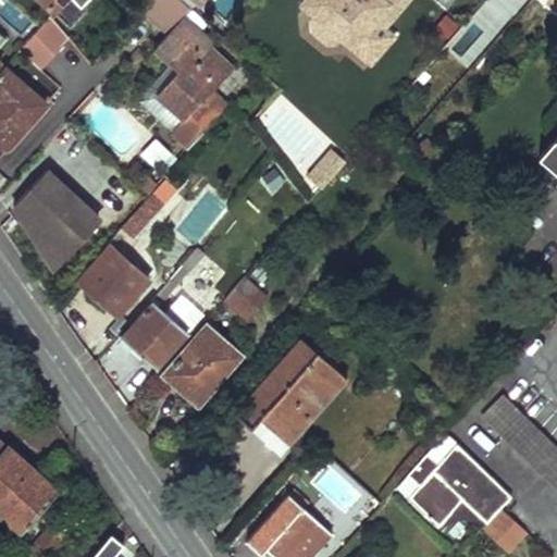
[(38,0),(51,12),(70,28),(86,12),(83,8),(89,0),(38,0)]
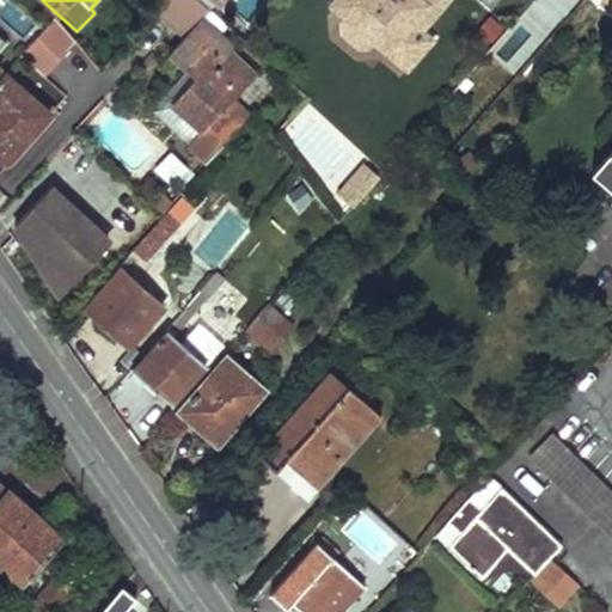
[(209,10),(199,0),(165,0),(155,10),(185,36),(201,19),(202,19),(209,10)]
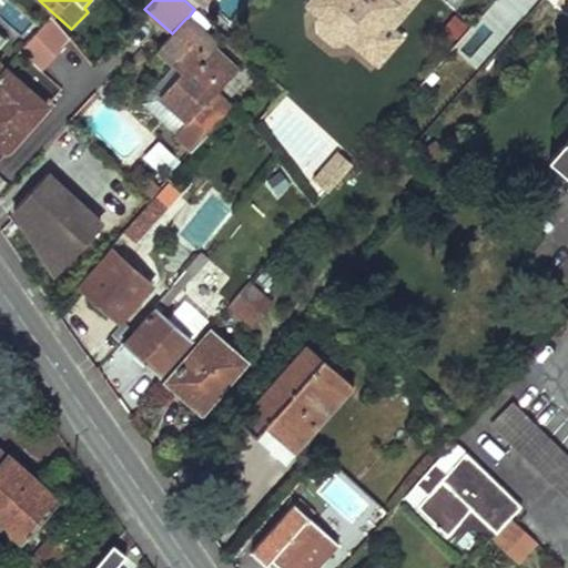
[(310,0),(307,3),(321,16),(318,19),(318,30),(334,42),(350,38),(358,28),(368,37),(383,20),(392,28),(415,0),(310,0)]
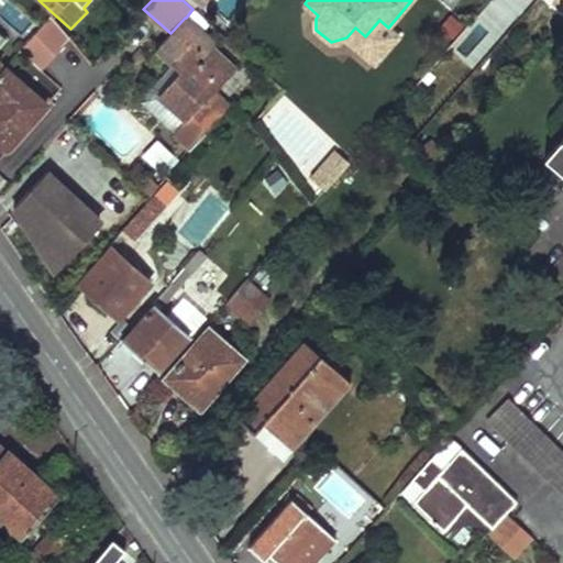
[(50,14),(18,50),(42,70),(70,37),(50,14)]
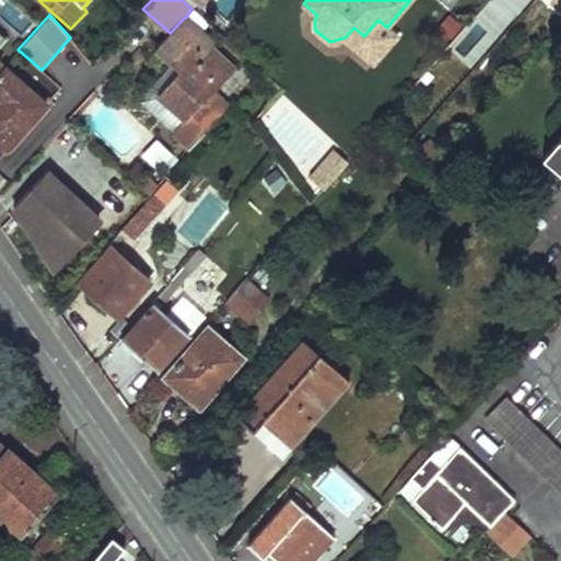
[(208,96),(219,84),(236,69),(213,47),(216,44),(185,18),(184,18),(170,33),(156,48),(179,69),(161,89),(161,92),(162,93),(163,96),(164,98),(185,116),(175,128),(193,144),(220,114),(212,106),(215,102),(208,96)]
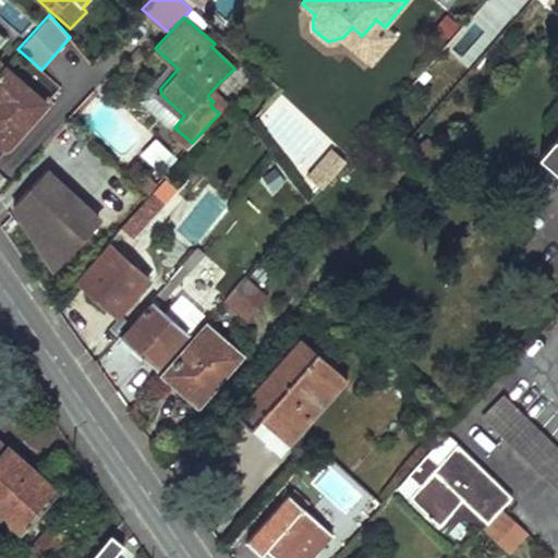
[(385,27),(376,20),(362,36),(373,44),(386,28),(385,27)]
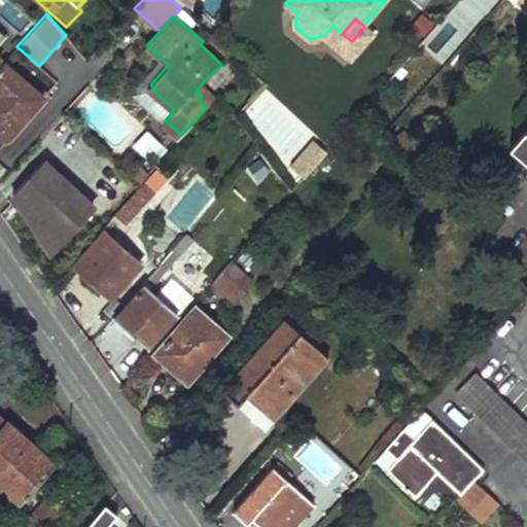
[(342,34),(332,26),(324,35),(334,43),(342,34)]
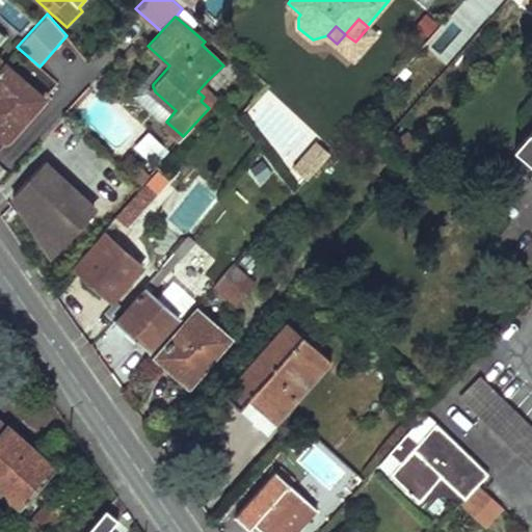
[(1,62),(0,62),(0,139),(2,139),(6,138),(41,99),(1,62)]
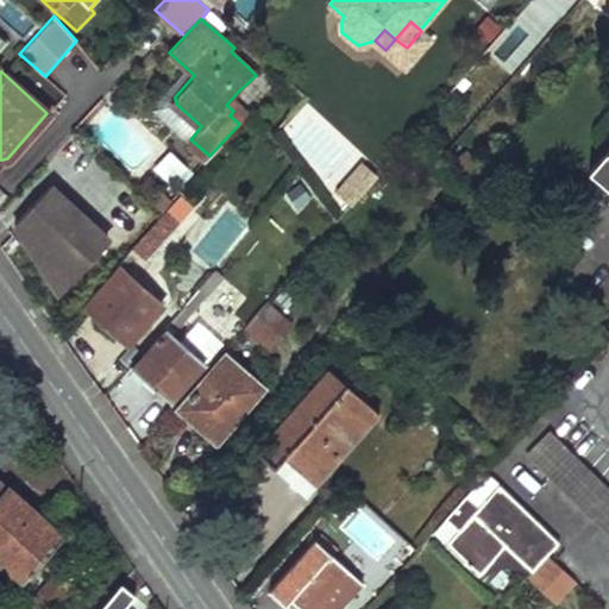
[(173,177),(186,161),(169,148),(156,165),(173,177)]
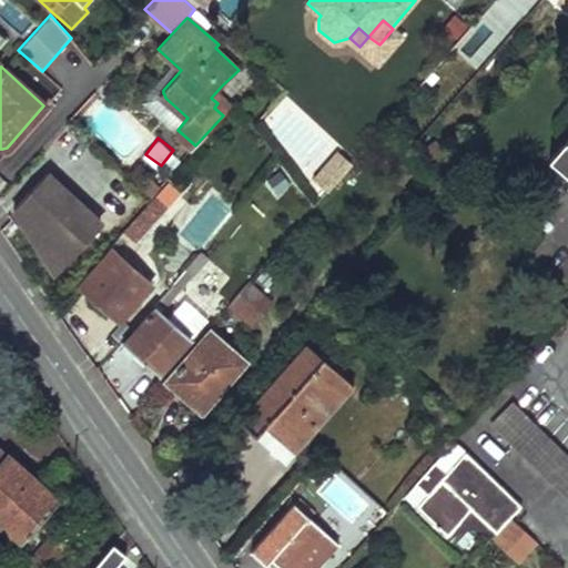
[(567,139),(550,161),(567,174),(567,139)]
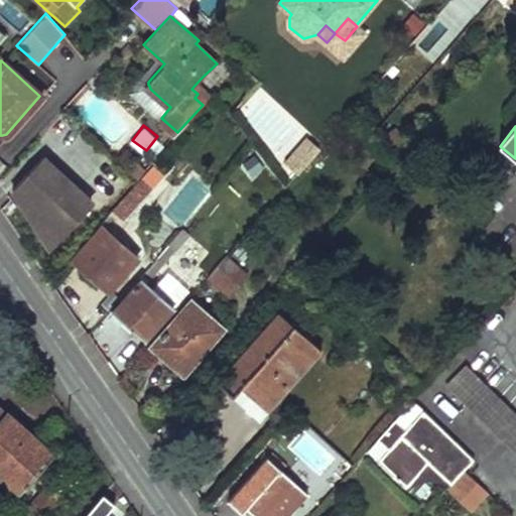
[(320,148),(308,138),(295,152),(307,163),(320,148)]
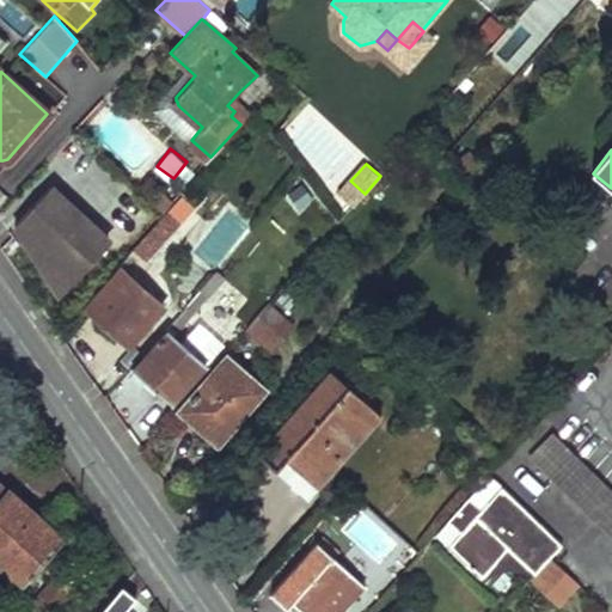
[(303,181),(285,197),(299,216),(314,199),(303,181)]
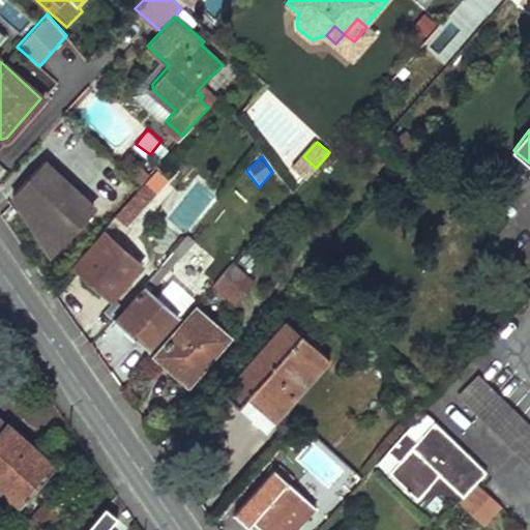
[(316,168),(303,156),(296,166),(307,177),(316,168)]
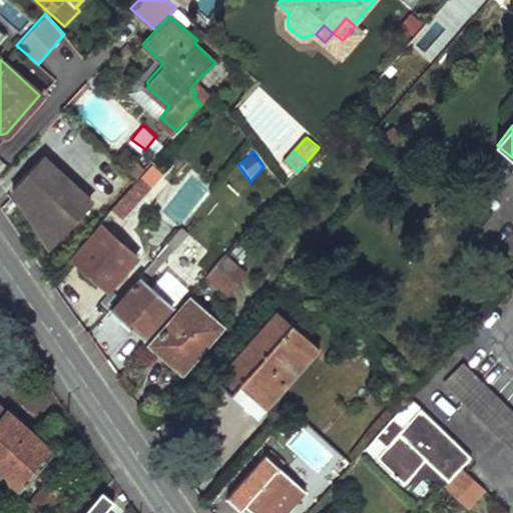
[(62,183),(37,161),(8,193),(31,214),(26,220),(50,249),(85,210),(60,186),(62,183)]
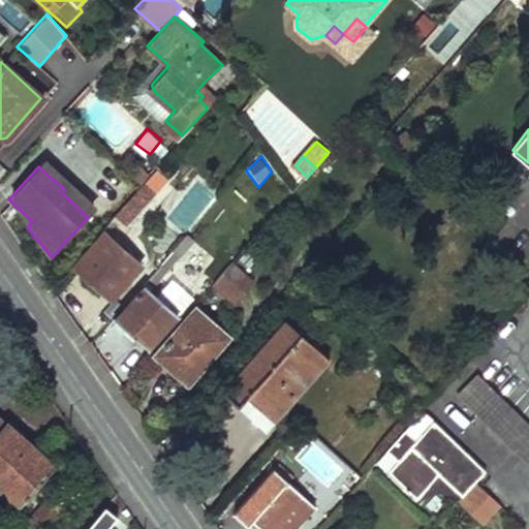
[(157,167),(115,214),(126,223),(150,197),(159,206),(177,185),(157,167)]
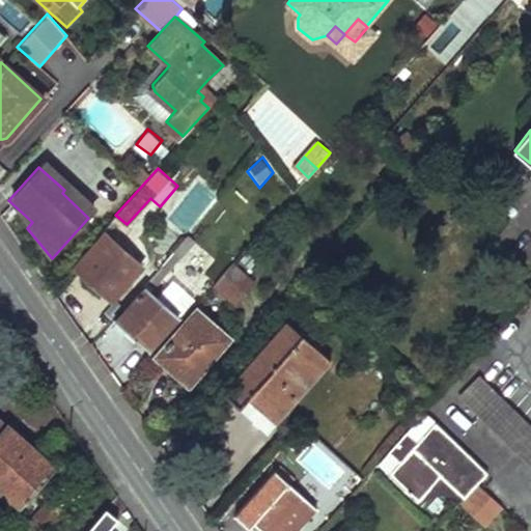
[(91,215),(64,190),(62,193),(88,218),(91,215)]
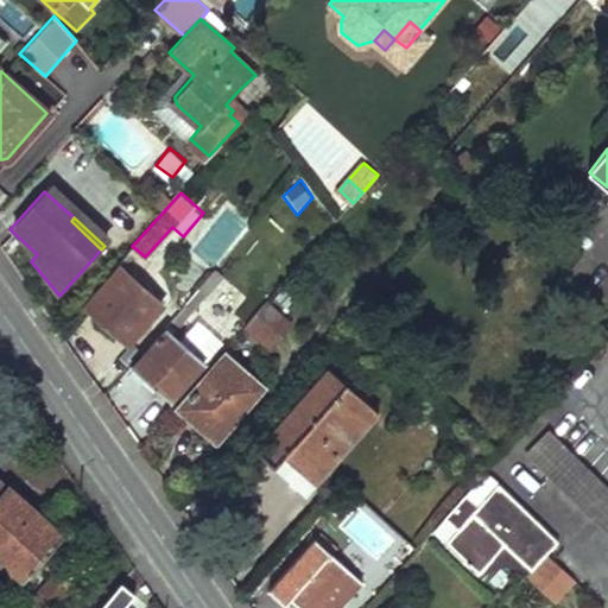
[(119,266),(86,304),(128,342),(162,304),(121,267),(130,260),(124,255),(116,264),(119,266)]
